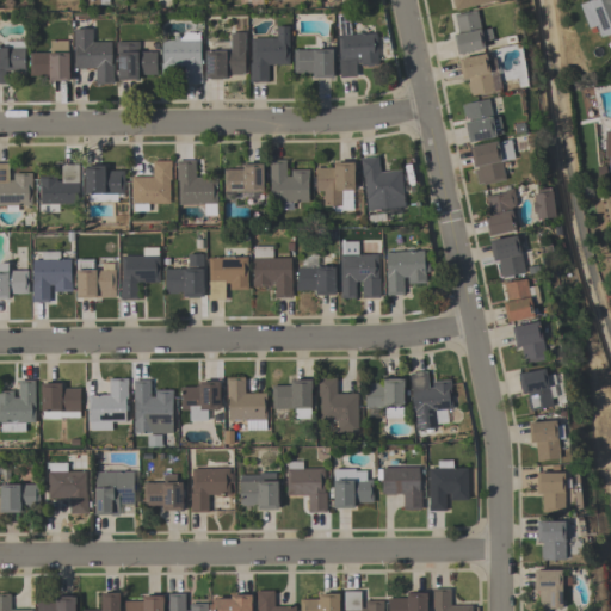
[(451,0),(454,10),(494,2),(493,0),(451,0)]
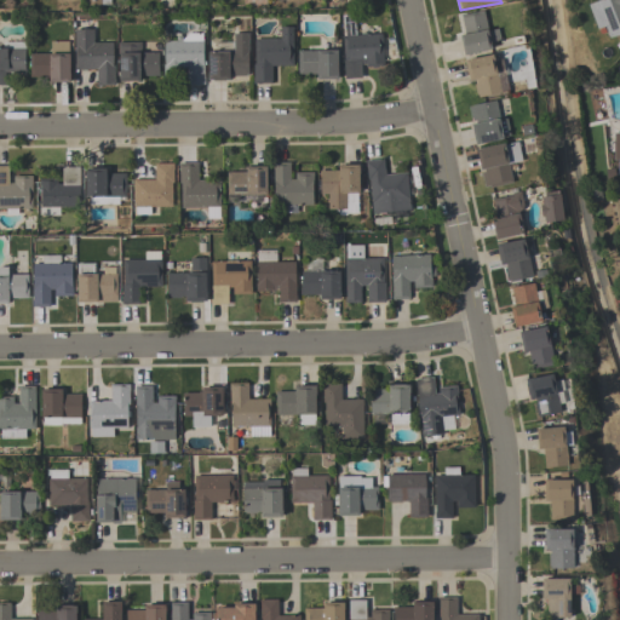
[(604,26),(596,28),(587,4),(596,0),(619,0),(619,32),(609,36),(604,26)]
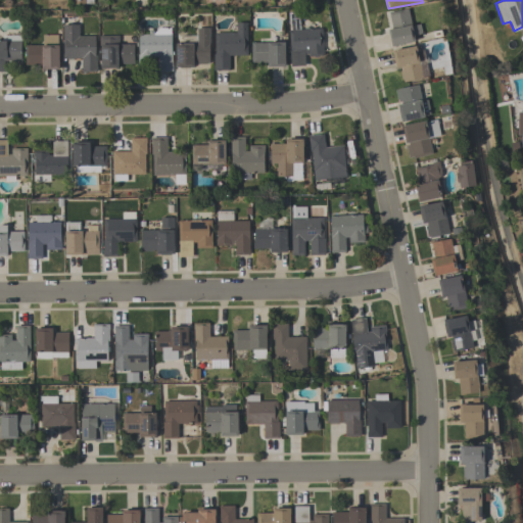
[(411,26),(420,24),(422,34),(414,36),(415,41),(391,46),(387,29),(391,28),(388,12),(408,8),(411,26)]
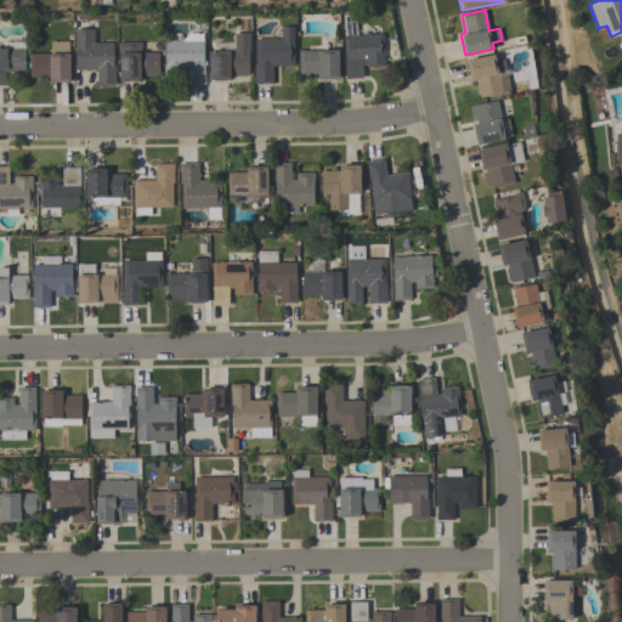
[(281,39),(281,27),(293,27),(293,66),(272,66),(272,83),(254,83),(254,63),(255,63),(255,39),(281,39)]
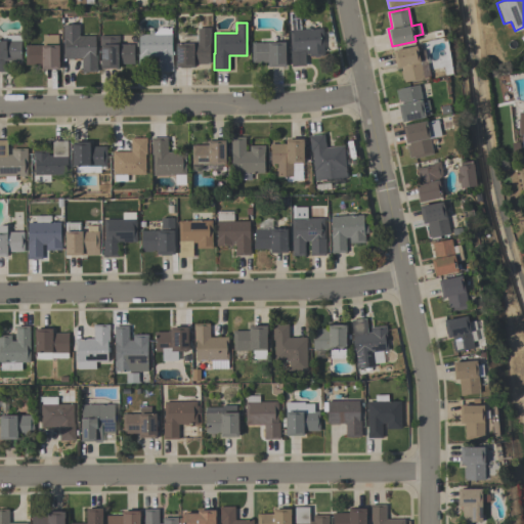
[(81,57),(62,57),(62,24),(78,24),(78,35),(95,35),(95,54),(96,54),(96,72),(81,72),(81,57)]
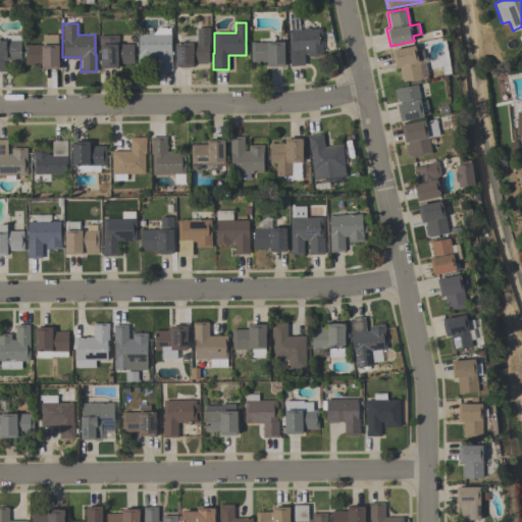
[(157,70),(157,56),(153,56),(153,61),(137,62),(137,54),(139,54),(138,34),(152,34),(157,29),(157,28),(166,28),(166,29),(168,29),(168,28),(170,28),(170,53),(171,53),(172,70),(157,70)]
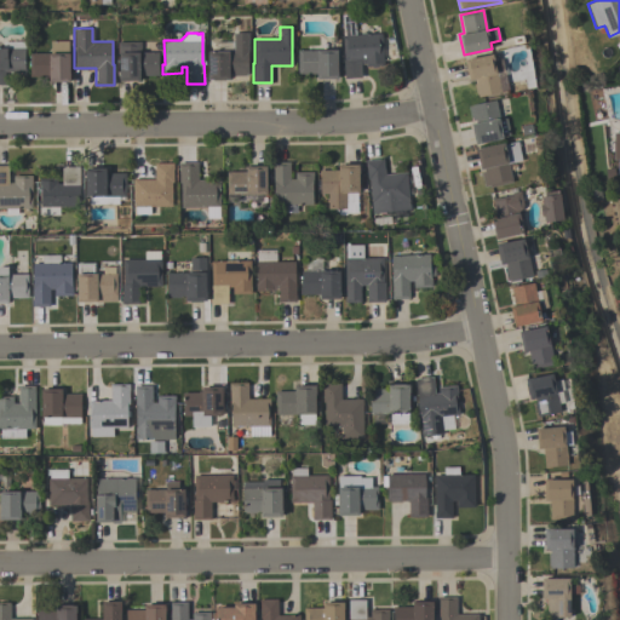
[(208,79),(207,50),(233,50),(233,33),(247,33),(247,74),(245,74),(245,75),(233,75),(233,74),(228,74),(229,79),(224,79),(212,80),(212,79),(208,79)]
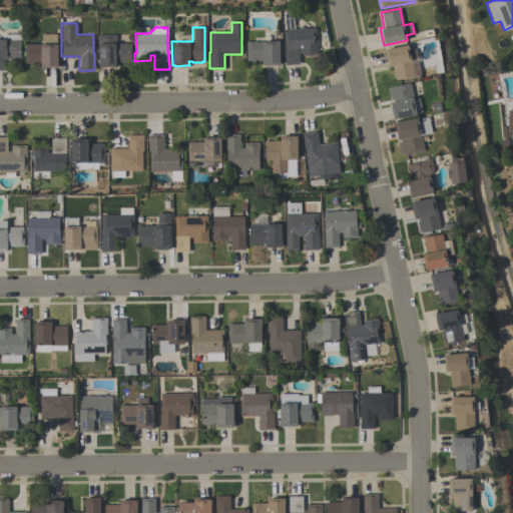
[(316,27),(317,54),(313,54),(313,55),(307,56),(307,54),(303,55),(303,53),(298,53),(299,64),(285,64),(283,29),(298,28),(298,27),(303,27),(303,28),(316,27)]
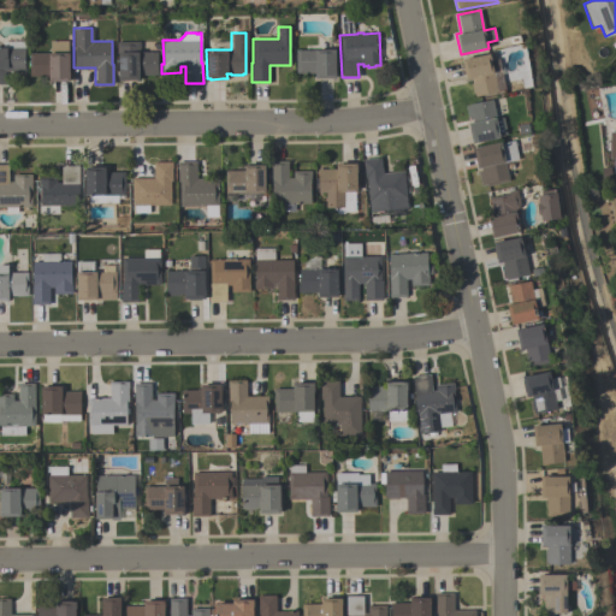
[(69,81),(48,81),(48,76),(30,76),(29,53),(49,52),(49,40),(67,40),(67,52),(69,52),(69,81)]
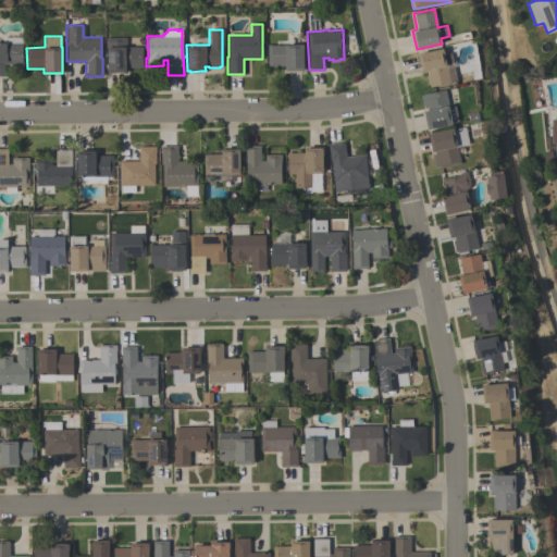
[(126,37),(126,47),(141,47),(141,67),(125,67),(125,72),(107,72),(107,37),(126,37)]
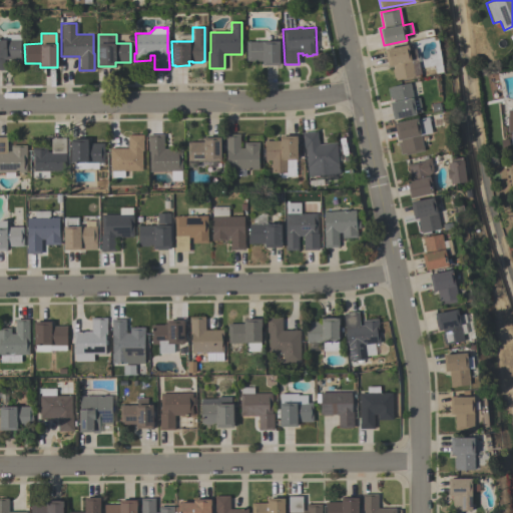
[(0,69),(0,39),(20,39),(20,58),(2,58),(2,69),(0,69)]
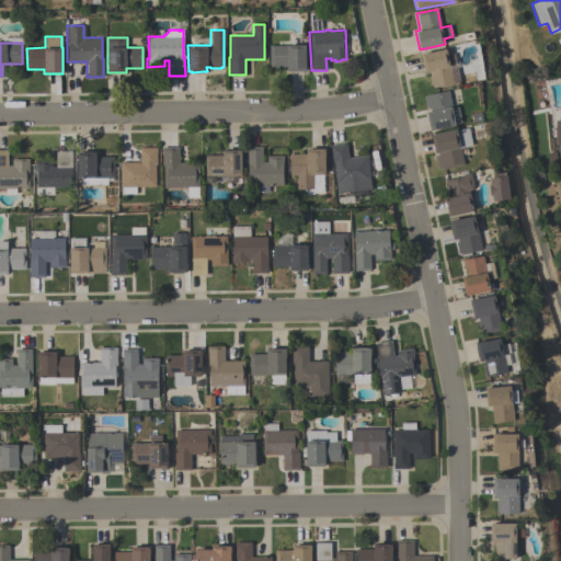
[(305,71),(286,71),(286,67),(268,67),(268,45),(286,45),(305,45),(305,71)]
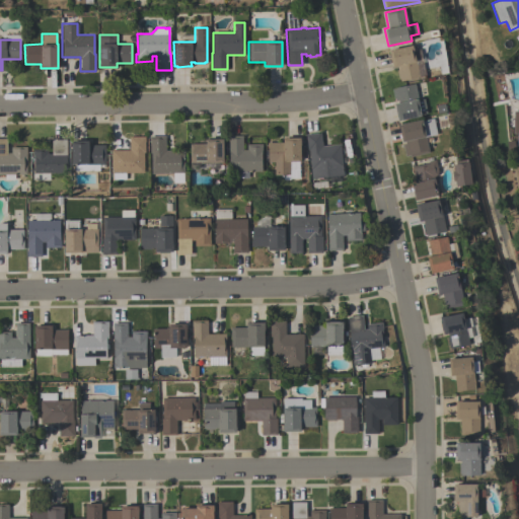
[(400,81),(399,77),(398,78),(396,70),(398,70),(397,65),(392,66),(391,62),(389,54),(390,54),(389,49),(413,45),(414,51),(421,49),(426,76),(400,81)]
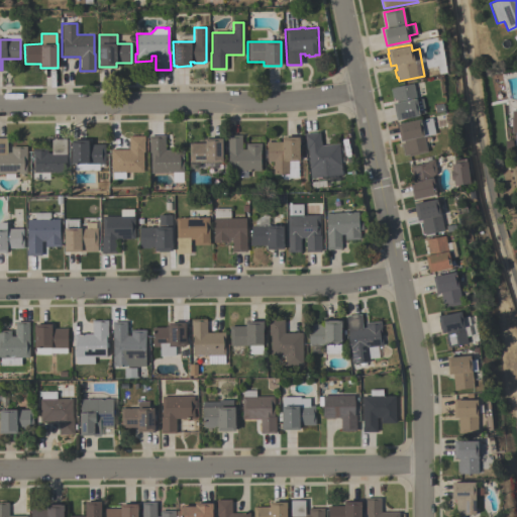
[(396,119),(393,103),(391,88),(394,88),(394,87),(413,83),(416,99),(422,98),(425,113),(419,114),(419,115),(396,119)]
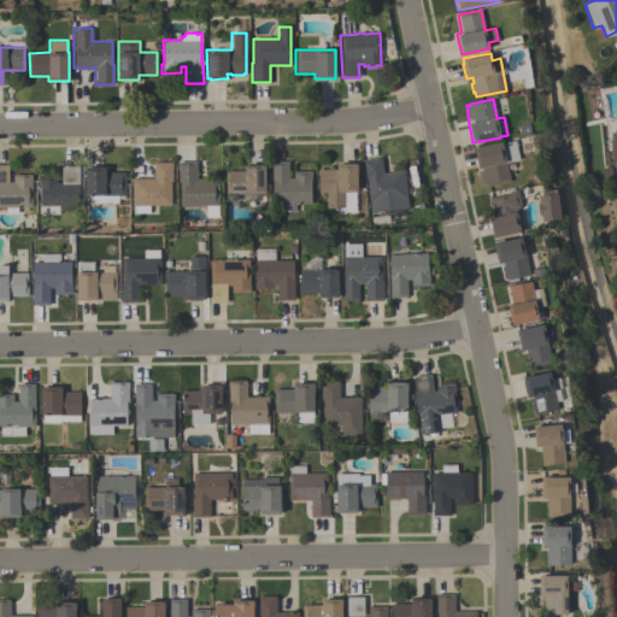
[(506,163),(510,181),(487,186),(487,184),(482,186),(479,171),(482,170),(481,168),(479,168),(474,147),(501,141),(503,144),(515,140),(519,159),(506,163)]
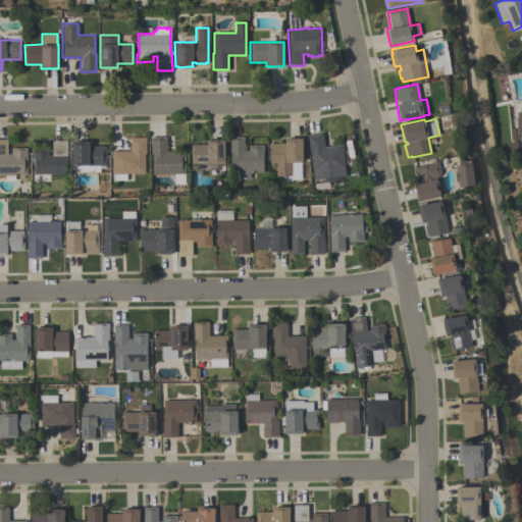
[(307,135),(322,134),(324,146),(342,144),(346,175),(313,179),(310,151),(309,151),(307,135)]
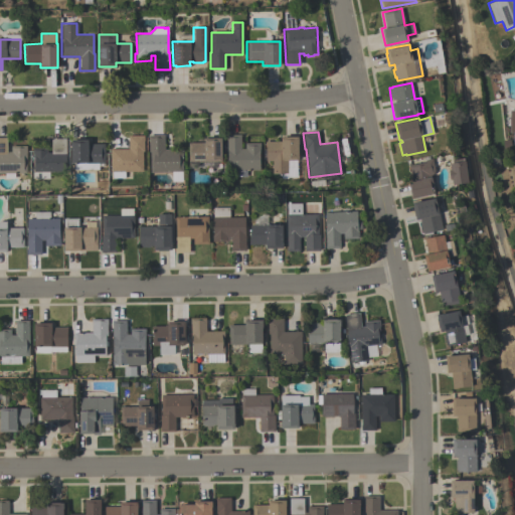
[(182,181),(171,181),(171,172),(150,172),(150,152),(148,152),(148,135),(164,135),(164,149),(182,149),(182,181)]
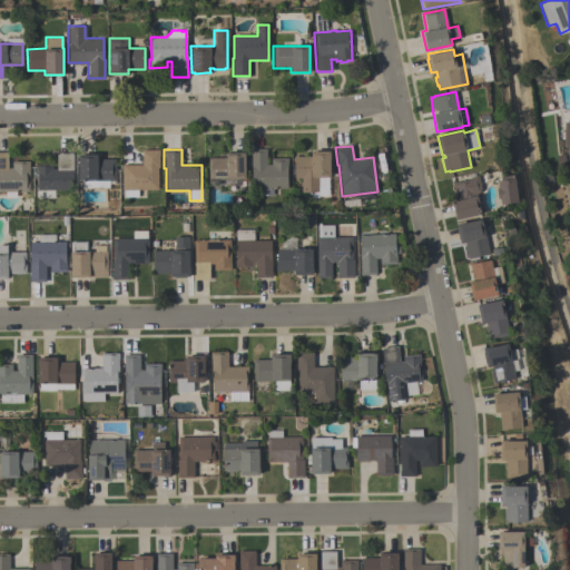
[(252,188),(252,168),(251,168),(251,149),(266,149),(266,164),(271,164),(271,158),(287,158),(287,188),(252,188)]
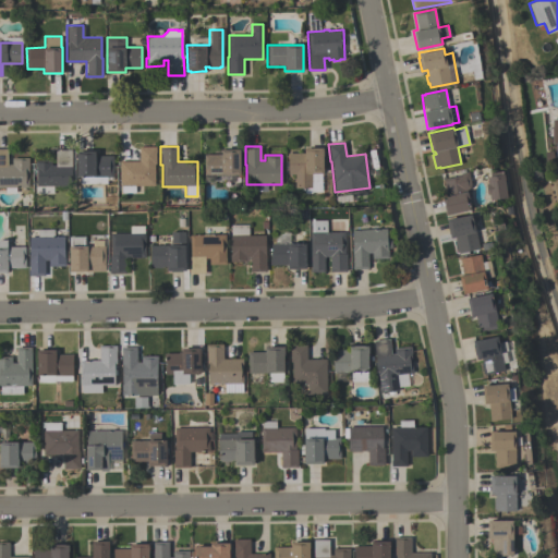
[(156,147),(156,165),(154,165),(154,185),(134,185),(135,193),(121,193),(121,186),(120,186),(120,161),(138,161),(138,147),(156,147)]
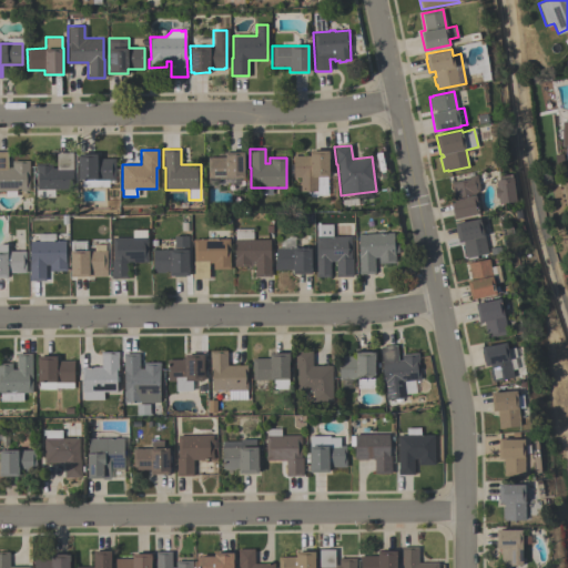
[(328,150),(328,175),(316,175),(316,191),(300,191),(300,178),(292,178),(292,155),(310,155),(310,150),(328,150)]
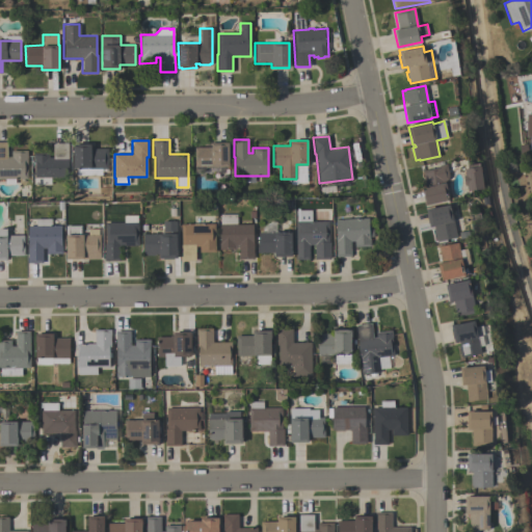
[(229,141),(229,166),(194,166),(194,148),(211,147),(210,142),(229,141)]
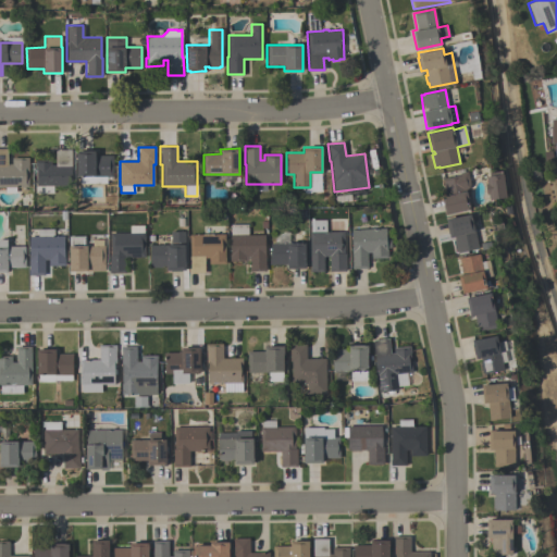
[(27,158),(28,187),(0,187),(0,149),(7,149),(7,164),(11,163),(11,158),(27,158)]
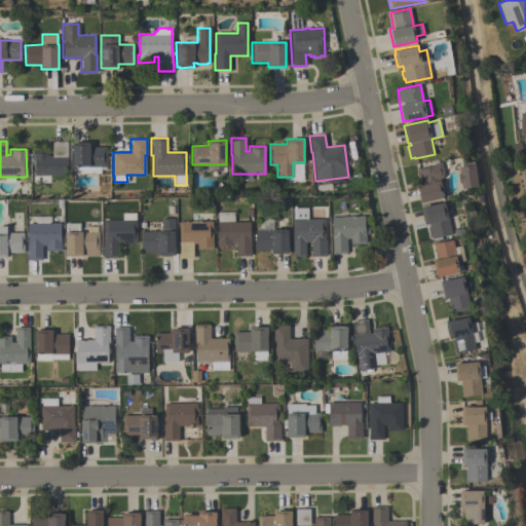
[(34,183),(34,176),(33,176),(33,151),(47,150),(47,155),(51,155),(51,142),(66,141),(67,175),(49,176),(50,183),(34,183)]
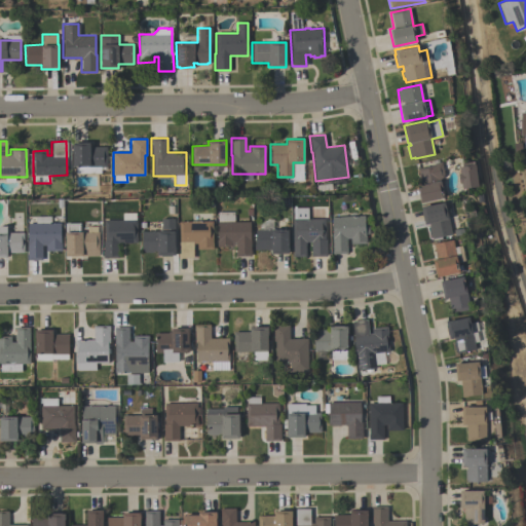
[(72,142),(89,142),(89,146),(106,146),(106,166),(101,166),(101,174),(75,174),(75,166),(72,166),(72,142)]
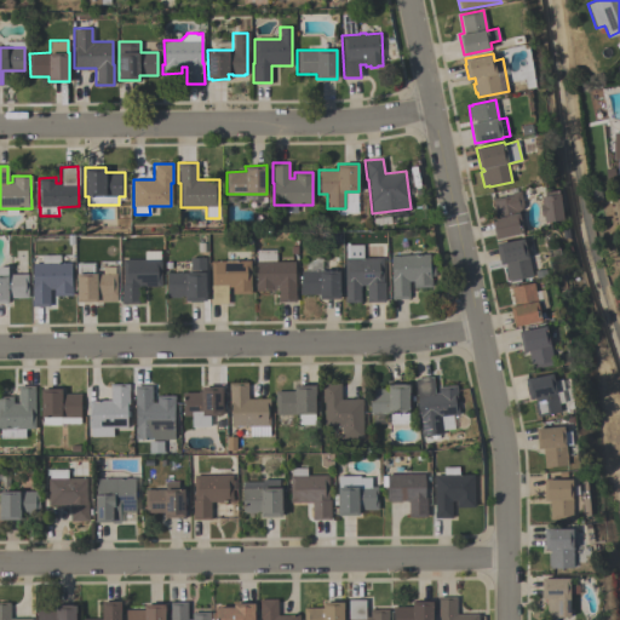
[(495,239),(492,218),(495,217),(492,197),(512,194),(512,191),(521,190),(523,205),(523,207),(518,211),(523,233),(495,239)]
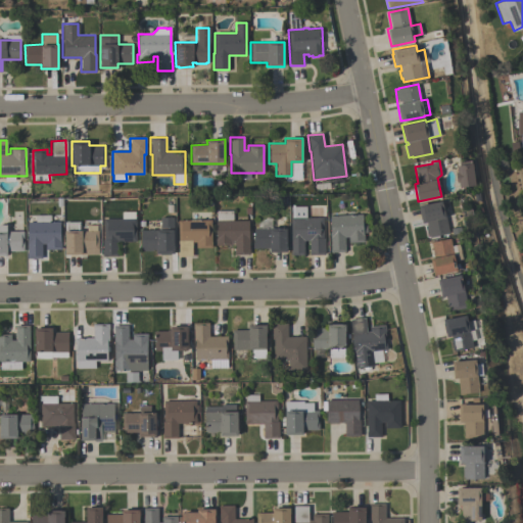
[(475,185),(459,187),(458,181),(457,181),(455,173),(457,172),(456,167),(459,165),(459,162),(470,160),(471,163),(472,163),(475,185)]
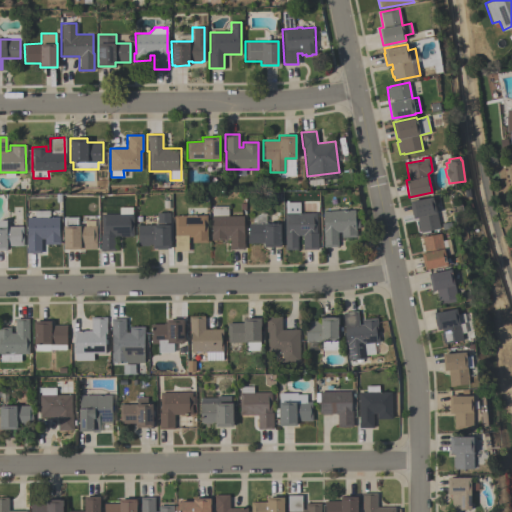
[(410,200),(416,199),(416,200),(432,196),(439,228),(420,232),(420,230),(419,230),(417,221),(418,221),(417,217),(414,218),(413,214),(412,214),(410,204),(411,204),(410,200)]
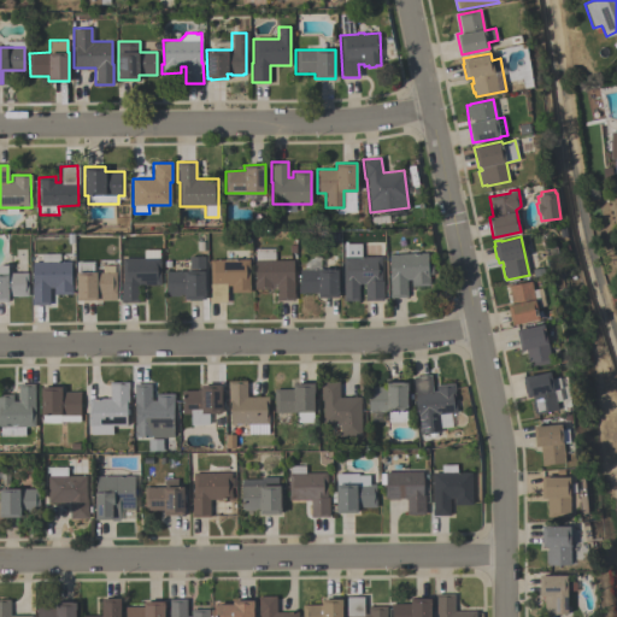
[(342,300),(342,257),(344,257),(344,244),(360,244),(360,257),(381,257),(381,281),(382,281),(382,300),(365,300),(365,283),(358,283),(358,300),(342,300)]
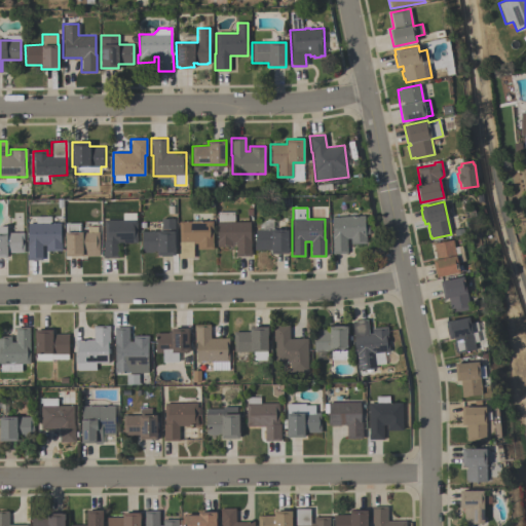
[(250,222),(250,245),(251,245),(251,256),(236,256),(236,242),(233,242),(233,246),(216,246),(216,239),(217,239),(217,212),(234,212),(234,222),(250,222)]
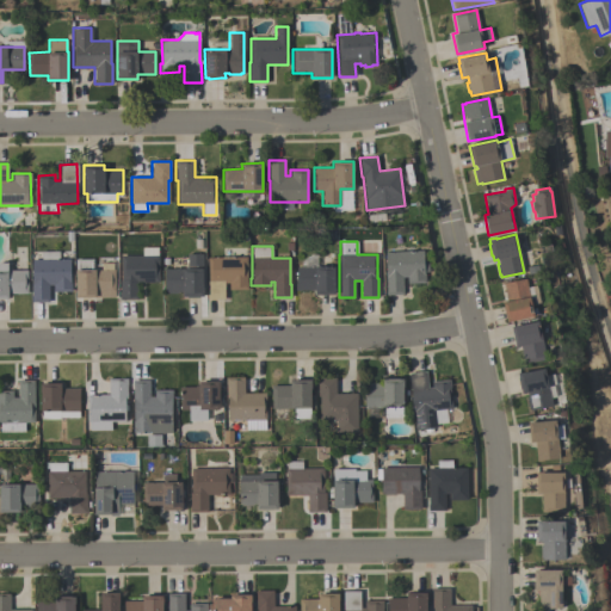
[(159,247),(159,282),(139,282),(139,298),(119,298),(119,279),(122,279),(122,255),(142,255),(142,247),(159,247)]
